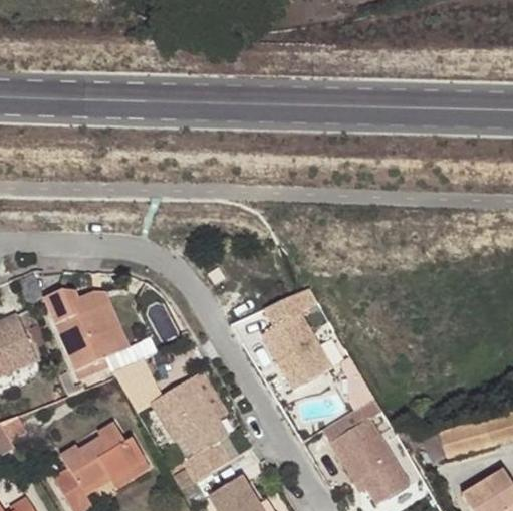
[(208,268),(215,279),(225,273),(219,263),(208,268)]
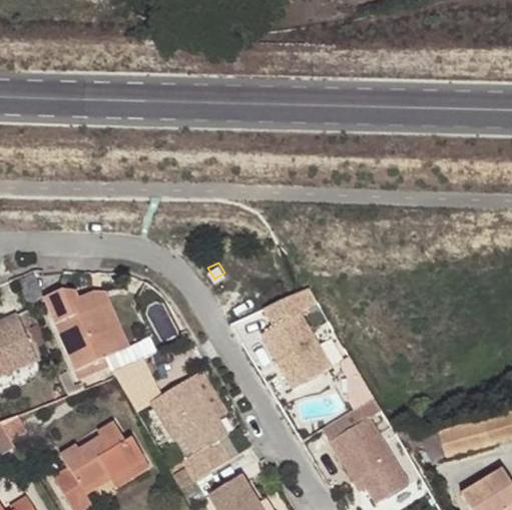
[(118,349),(91,289),(76,295),(74,287),(64,287),(42,297),(74,368),(118,349)]
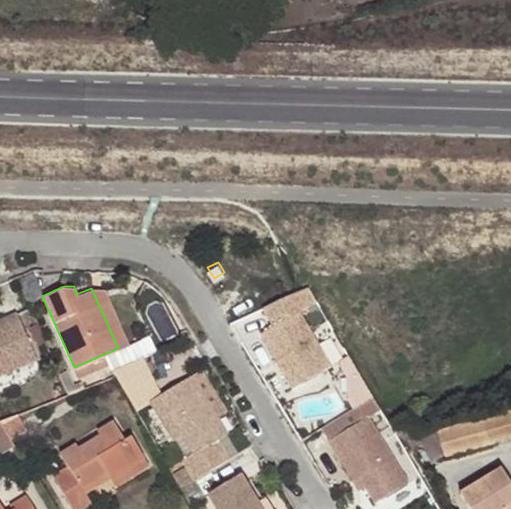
[(95,287),(91,288),(118,348),(128,345),(105,290),(95,287)]
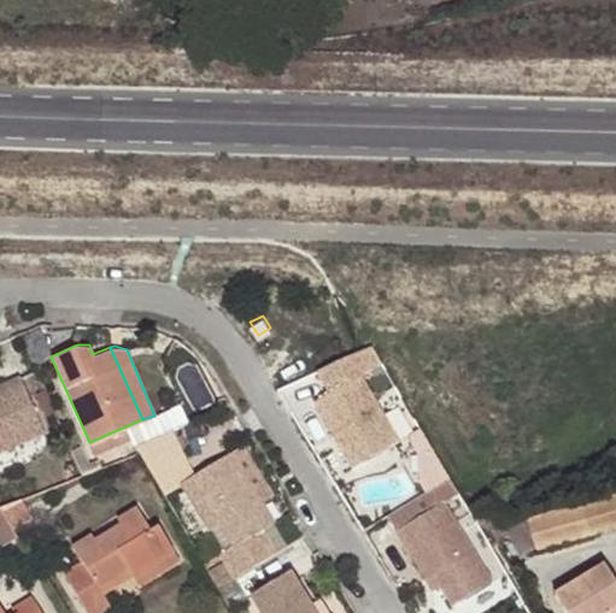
[(371,346),(315,369),(326,393),(309,400),(338,470),(387,449),(358,378),(381,369),(371,346)]
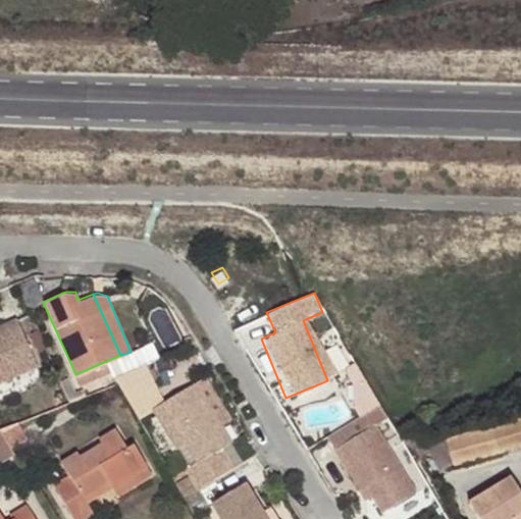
[(0,381),(41,363),(18,316),(0,324),(0,381)]
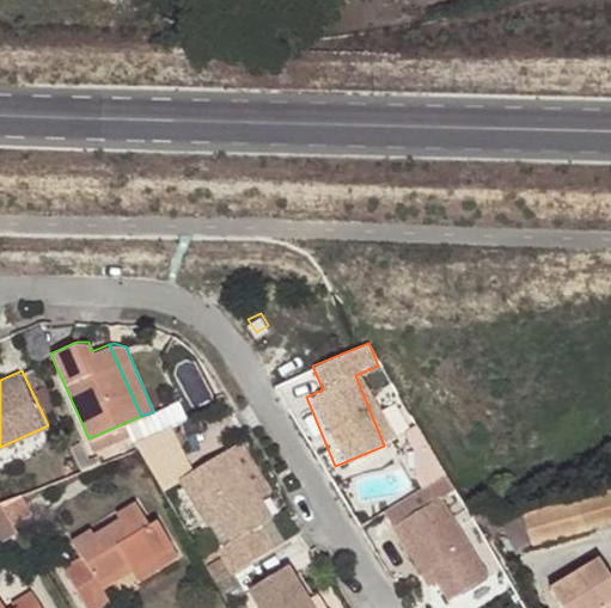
[(236,571),(276,546),(262,522),(274,516),(230,446),(190,471),(218,516),(233,541),(220,548),(236,571)]
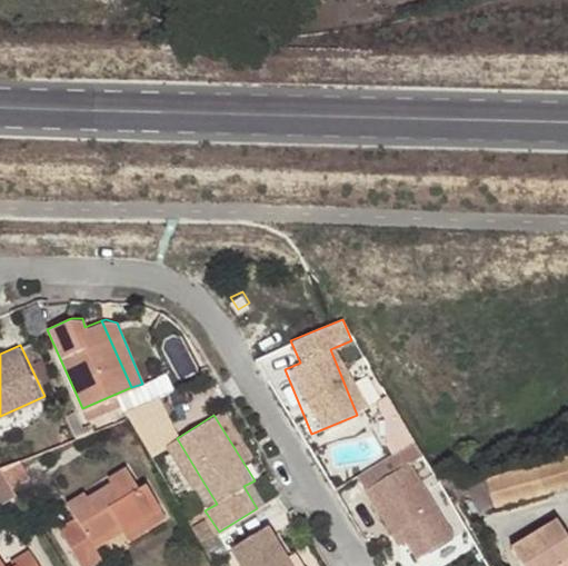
[(202,480),(177,438),(168,444),(193,487),(202,480)]
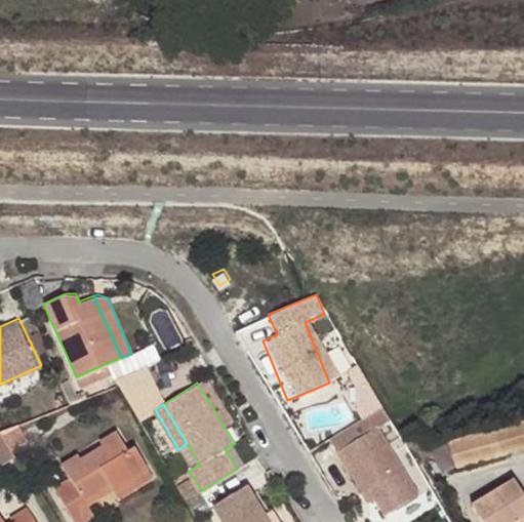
[(375,426),(334,448),(359,491),(365,488),(369,496),(379,514),(413,495),(375,426)]
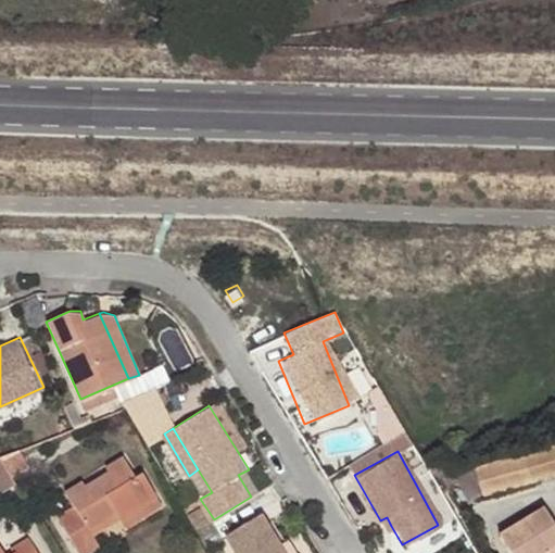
[(120,518),(156,498),(142,474),(135,477),(124,456),(106,465),(110,472),(86,485),(83,480),(64,491),(73,505),(58,515),(79,552),(90,552),(101,547),(90,531),(117,514),(120,518)]
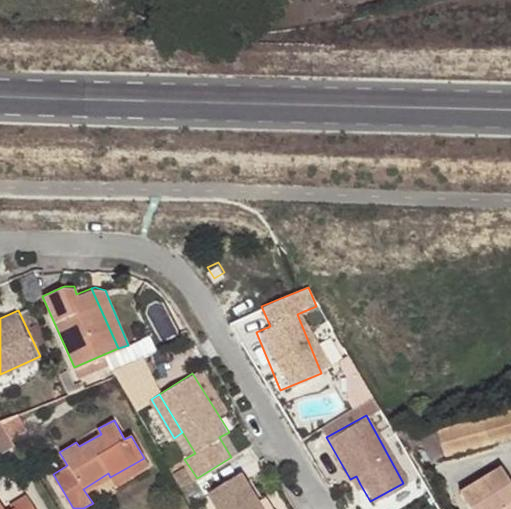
[(440,456),(485,447),(482,421),(436,429),(440,456)]
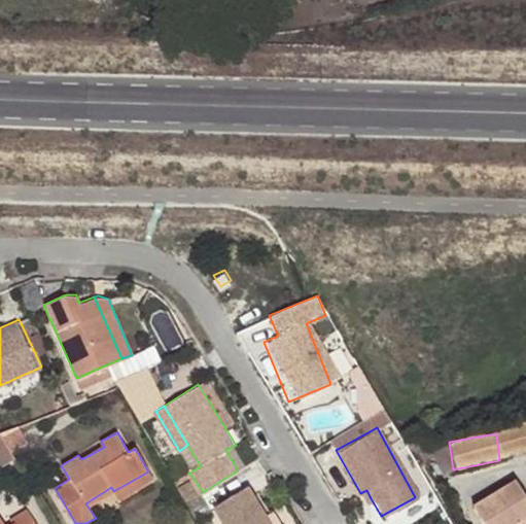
[(152,479),(148,472),(113,491),(119,500),(152,479)]
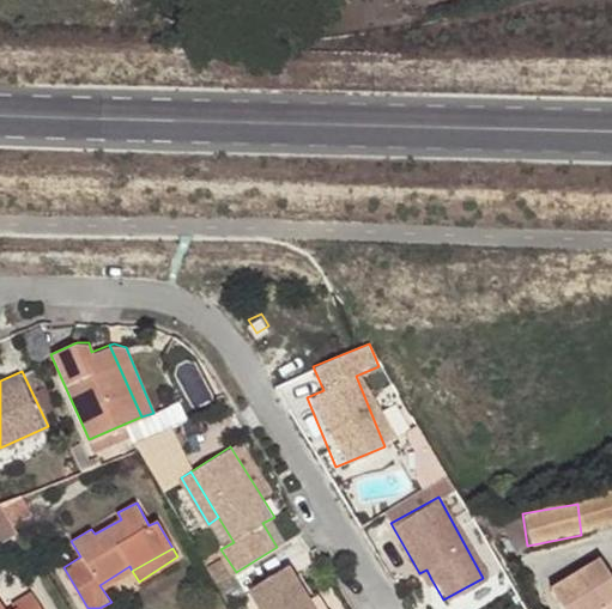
[(611,608),(611,576),(601,559),(553,589),(564,608),(611,608)]
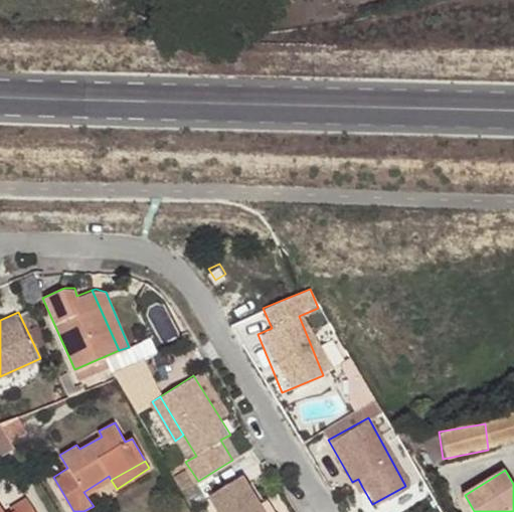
[(265,511),(260,502),(243,476),(210,496),(220,511),(265,511)]
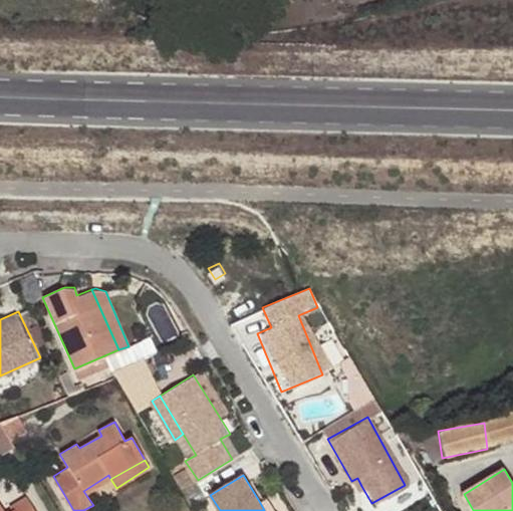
[(356,490),(361,486),(357,478),(351,481),(356,490)]
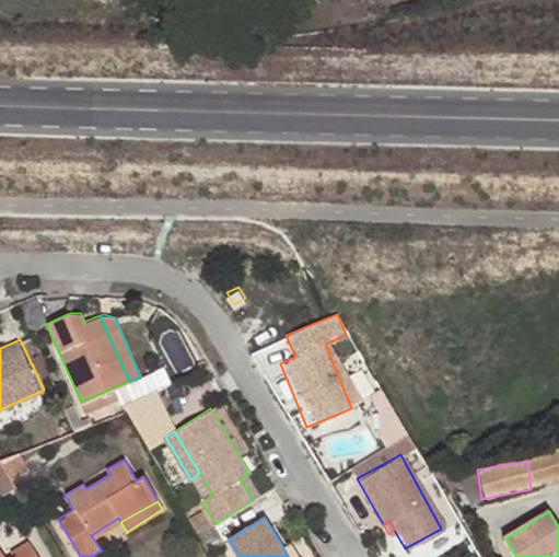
[(300,556),(290,540),(282,546),(288,556),(300,556)]
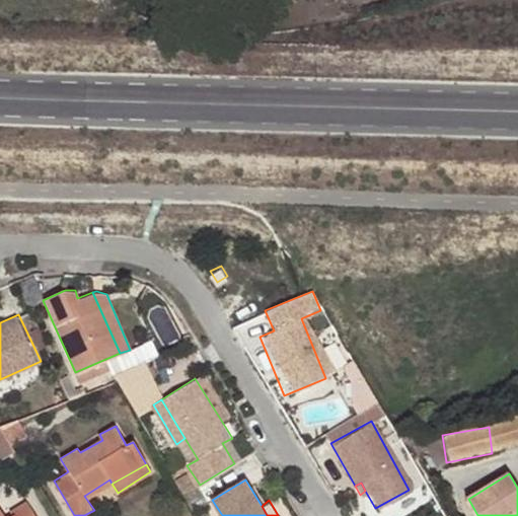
[(0,515),(35,515),(26,501),(10,512),(13,515),(12,515),(4,515),(0,508),(0,515)]
